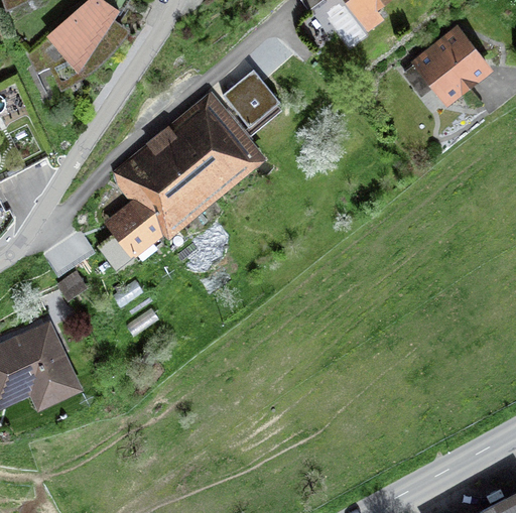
[(1,0),(6,11),(23,4),(29,0),(1,0)]
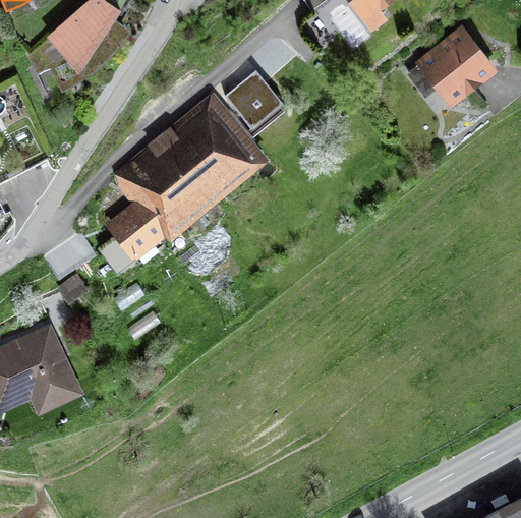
[(25,57),(36,78),(49,70),(63,93),(97,70),(109,59),(119,48),(131,31),(116,20),(122,10),(106,0),(87,0),(47,37),(51,42),(38,54),(25,57)]
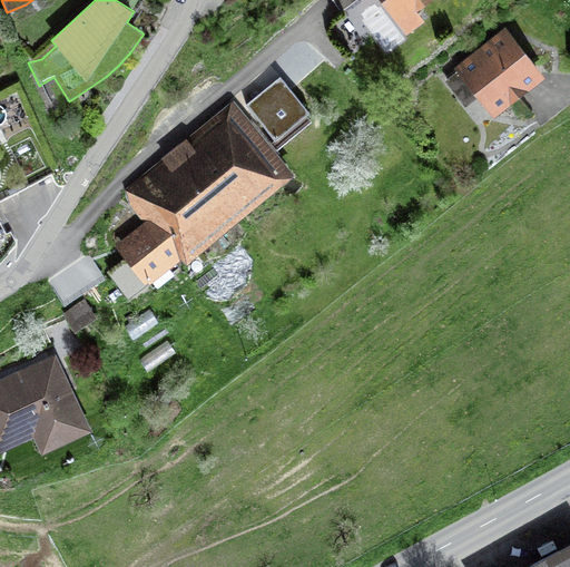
[(433,0),(331,0),(341,12),(357,0),(379,0),(405,38),(425,23),(416,12),(433,0)]
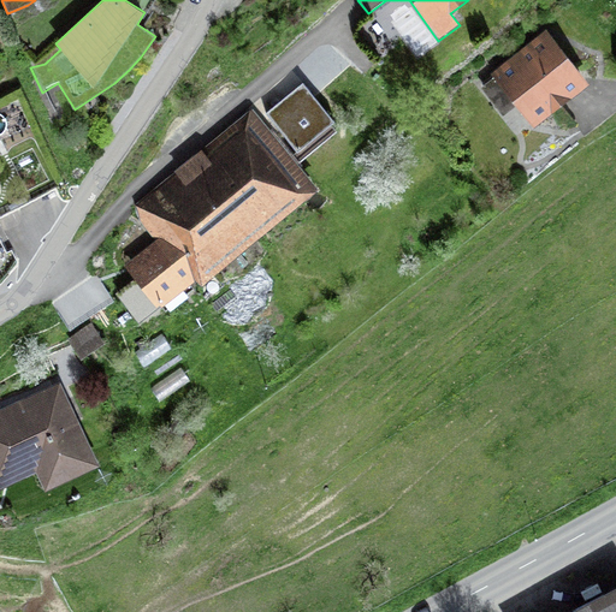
[(516,106),(533,129),(590,84),(546,29),(475,84),(487,99),(478,106),(492,124),(516,106)]
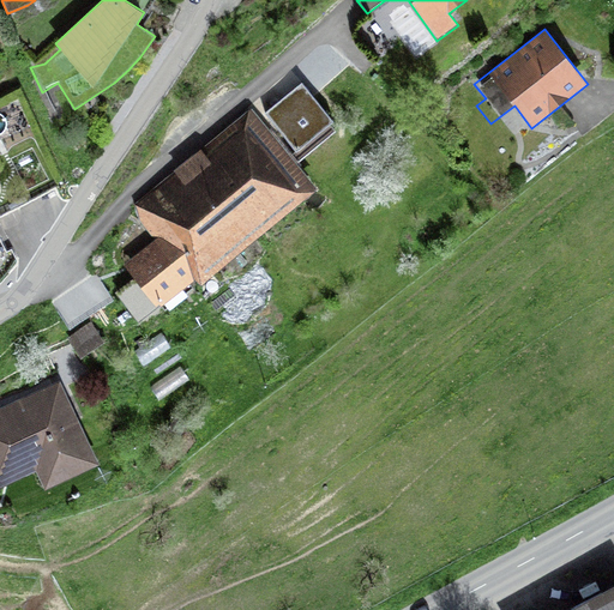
[(298,153),(335,121),(302,84),(265,115),(298,153)]
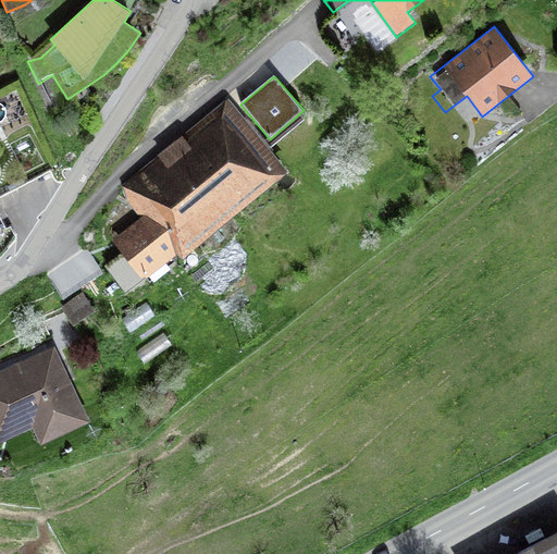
[(287,172),(230,100),(183,137),(182,135),(157,155),(159,158),(116,192),(139,219),(135,223),(131,217),(115,229),(120,235),(112,241),(121,253),(103,267),(125,294),(176,253),(181,259),(287,172)]
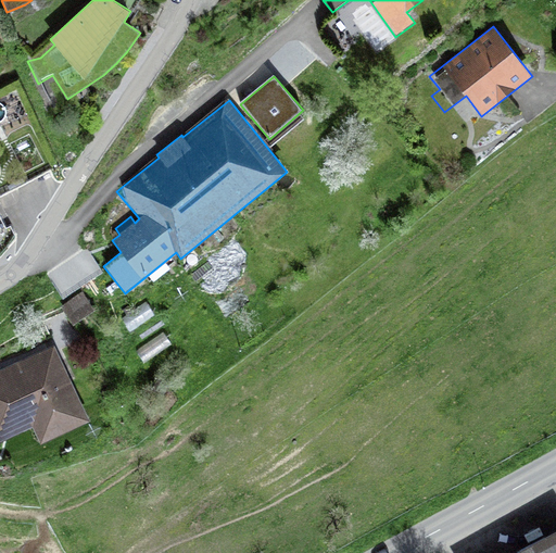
[(30,150),(27,143),(17,148),(20,154),(30,150)]
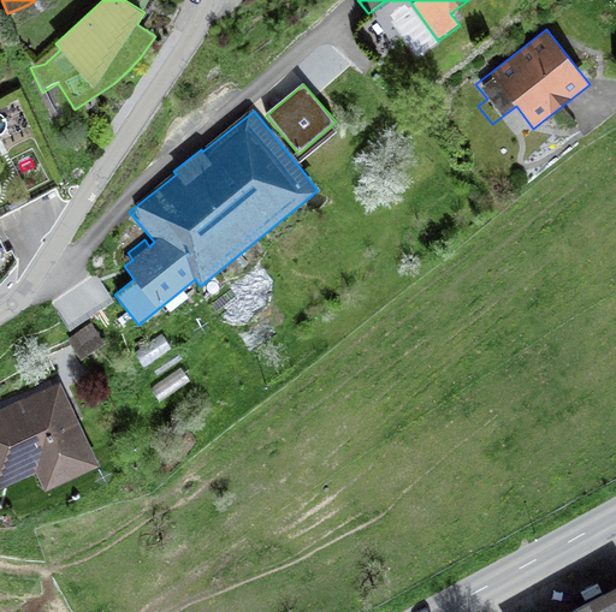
[(105,345),(92,325),(67,342),(81,361),(105,345)]
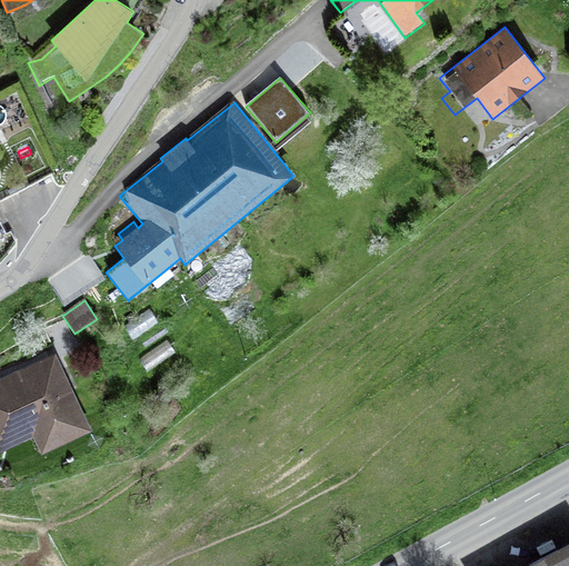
[(56,355),(0,379),(0,454),(3,453),(8,462),(30,452),(26,443),(35,438),(42,456),(92,433),(56,355)]
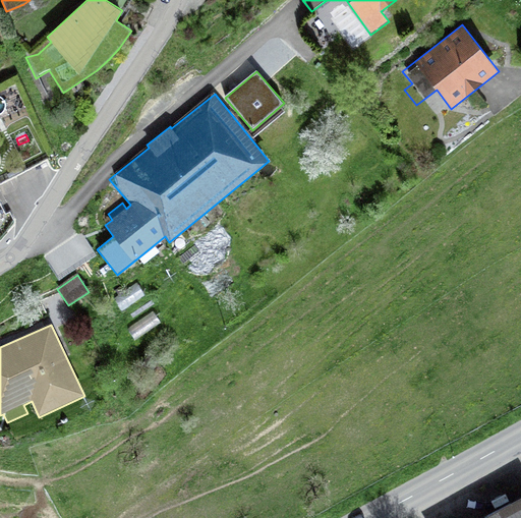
[(520,517),(520,491),(516,494),(518,497),(509,502),(506,497),(490,505),(494,510),(479,517),(520,517)]
